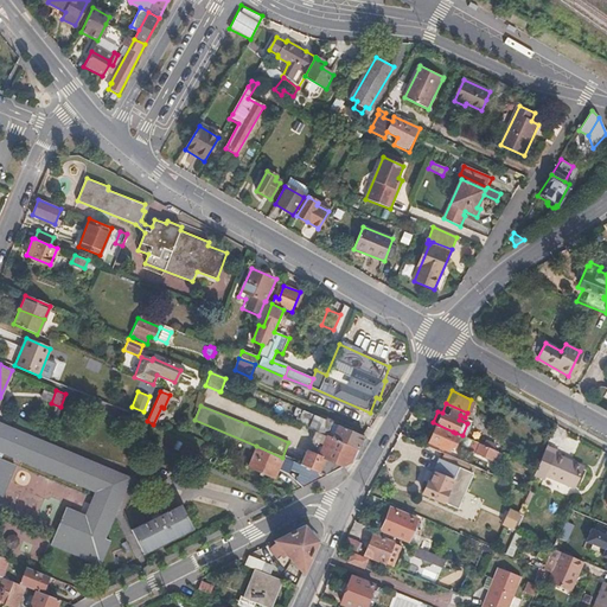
[(292,417),(310,425),(308,427),(326,435),(358,448),(362,442),(364,436),(295,408),(292,417)]
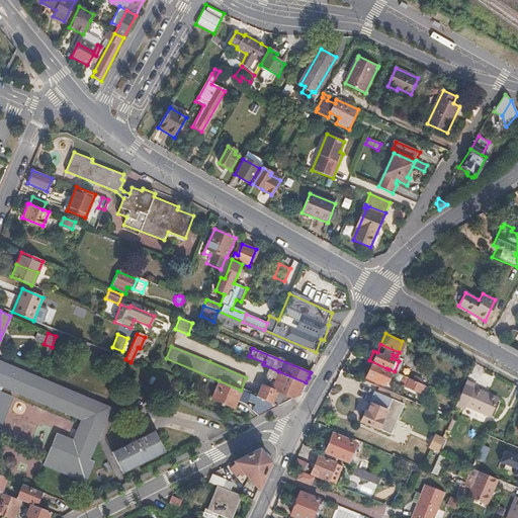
[(111,406),(41,377),(0,360),(0,425),(12,396),(0,391),(1,386),(12,391),(81,419),(73,439),(55,433),(42,464),(85,482),(93,460),(89,459),(111,406)]
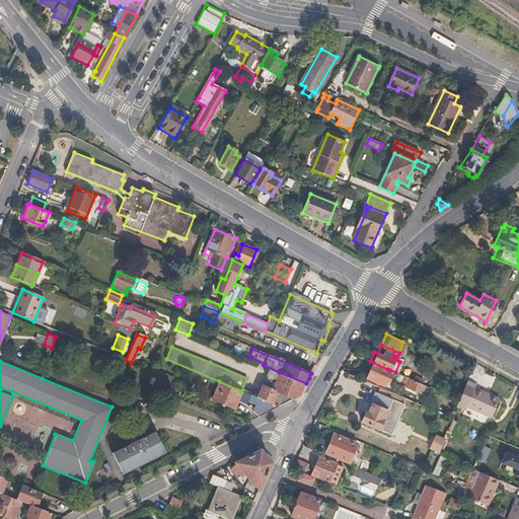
[(385,381),(389,370),(387,369),(370,361),(364,376),(380,383),(382,380),(385,381)]
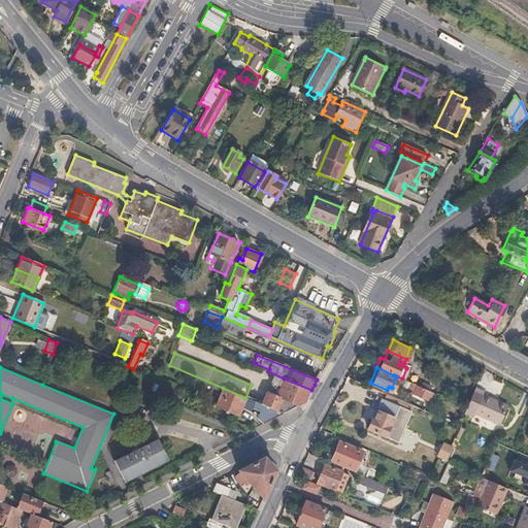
[(304,403),(311,390),(284,378),(271,408),(284,414),(304,403)]
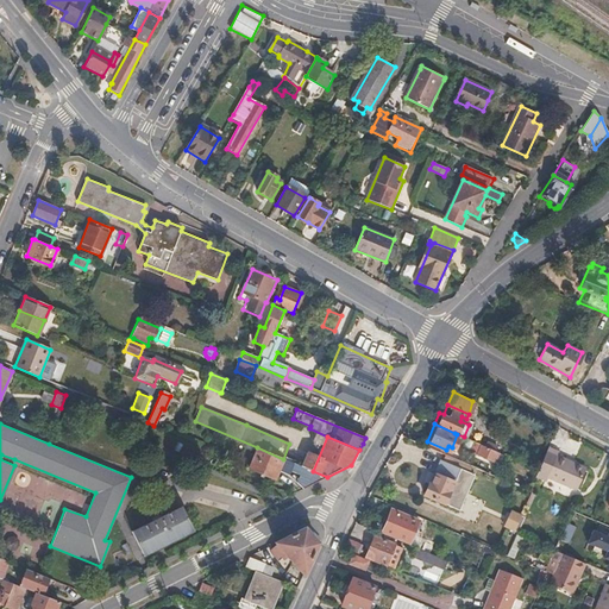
[(494,444),(483,439),(481,444),(493,450),(494,444)]
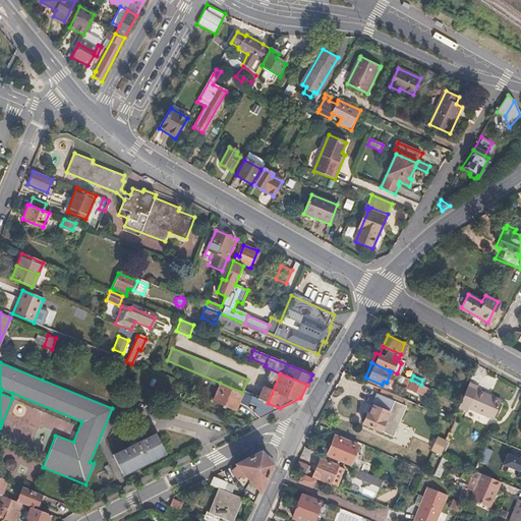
[(420,393),(424,386),(421,385),(411,380),(409,379),(406,387),(420,393)]
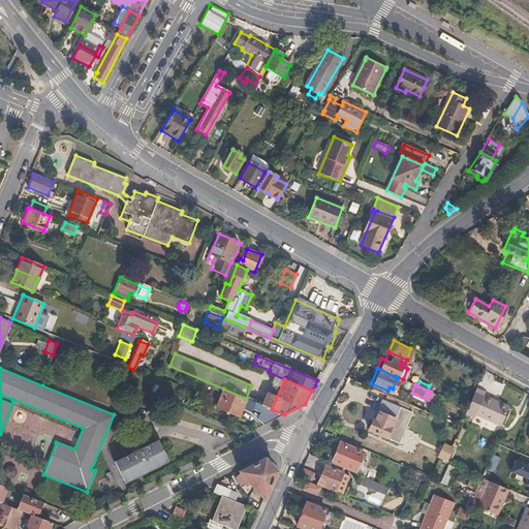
[(474,387),(465,407),(462,413),(470,416),(472,413),(498,425),(499,423),(507,406),(481,395),(484,392),(474,387)]
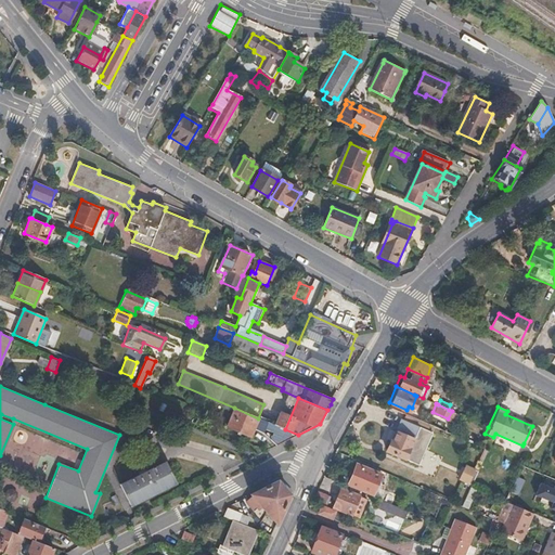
[(253,433),(258,418),(234,408),(227,427),(250,437),(253,433)]
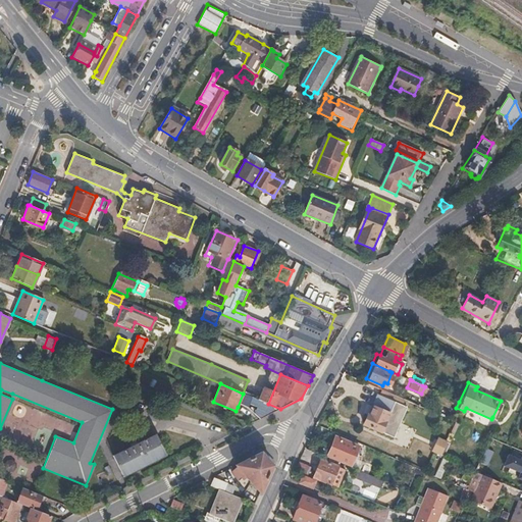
[(395,435),(405,410),(408,401),(380,388),(378,394),(375,393),(370,405),(372,405),(369,414),(366,413),(363,423),(395,435)]
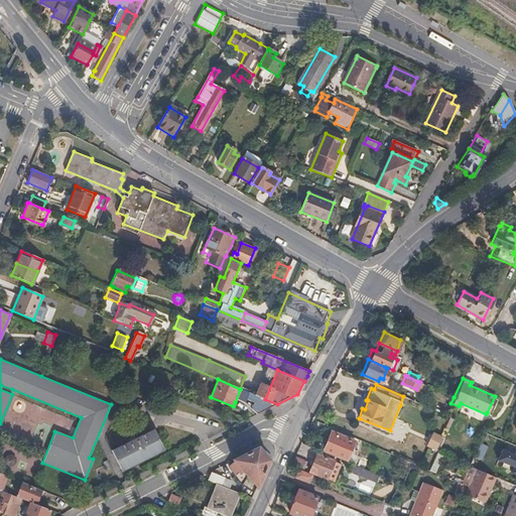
[(257,414),(277,404),(265,399),(240,389),(235,402),(246,406),(257,414)]
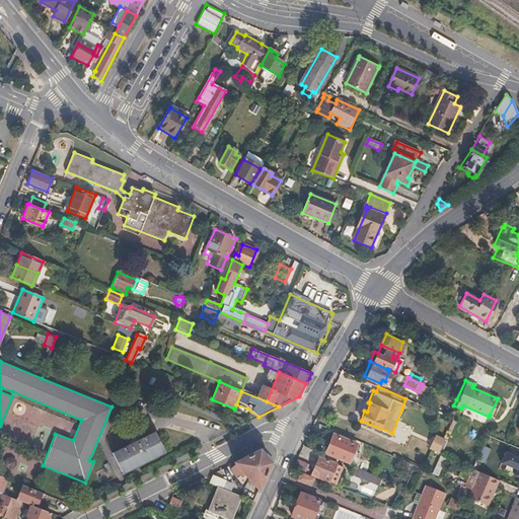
[(123,475),(164,453),(155,432),(112,454),(123,475)]
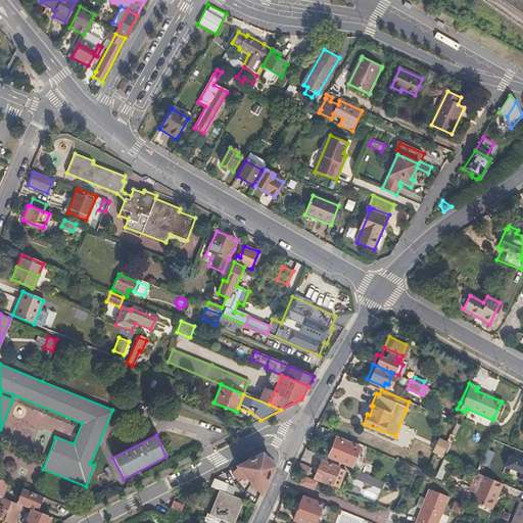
[(351,467),(360,447),(336,437),(327,457),(351,467)]
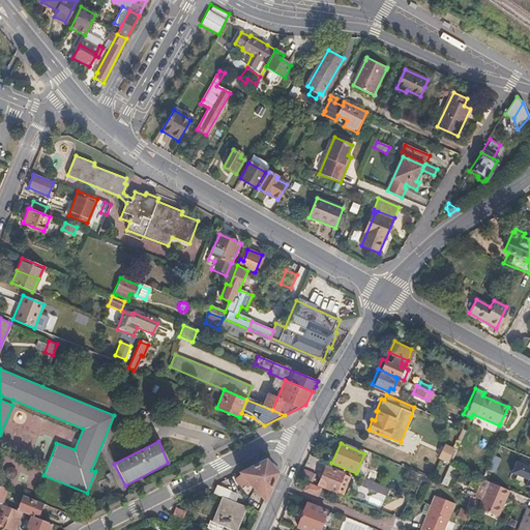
[(450,462),(455,447),(444,443),(438,458),(450,462)]
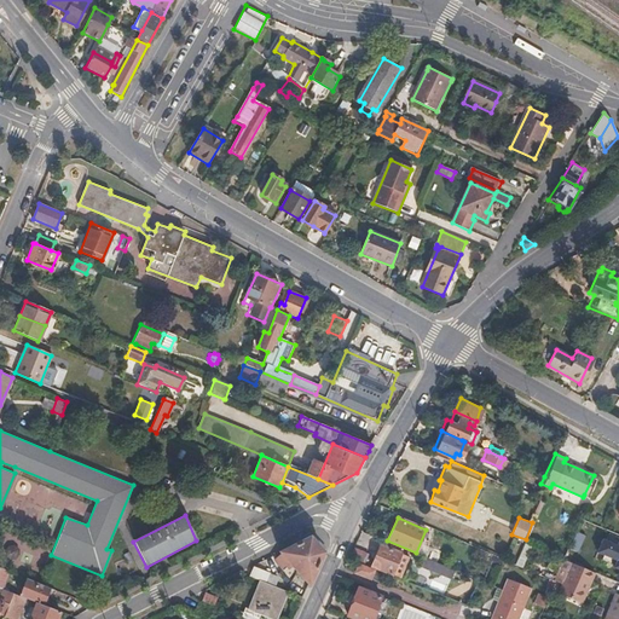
[(618,542),(606,537),(596,559),(618,567),(618,542)]
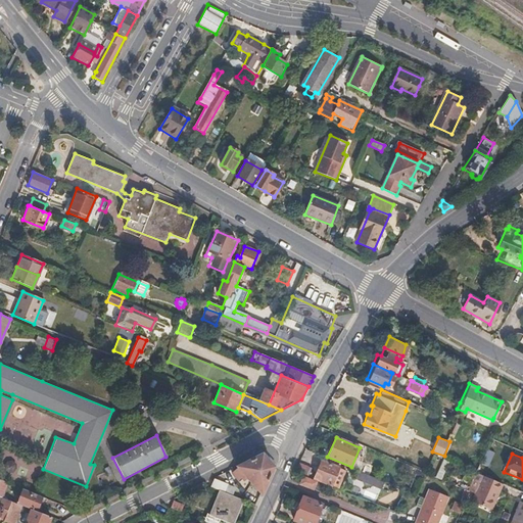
[(259,494),(273,467),(262,455),(260,455),(236,466),(238,469),(232,474),(237,480),(243,475),(259,494)]
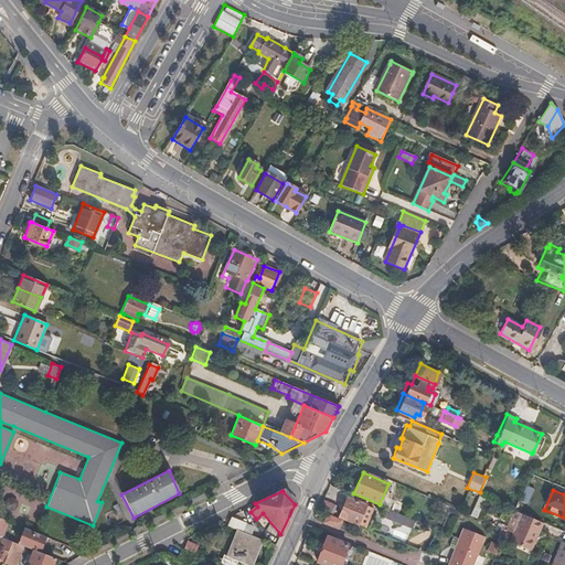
[(366,526),(374,507),(347,497),(339,515),(366,526)]
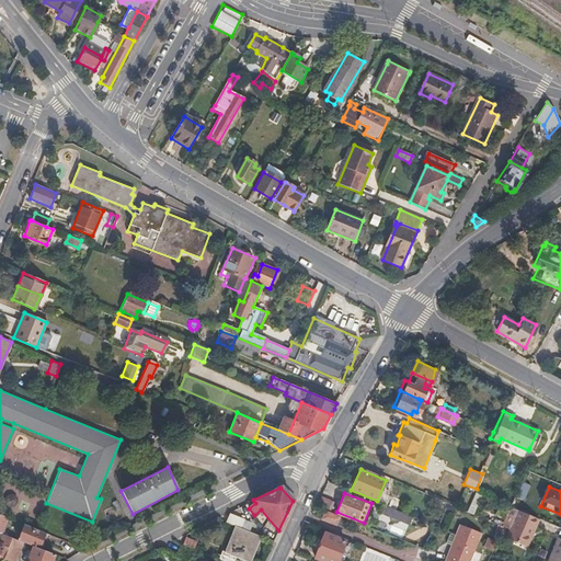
[(473,515),(481,496),(474,493),(467,512),(473,515)]
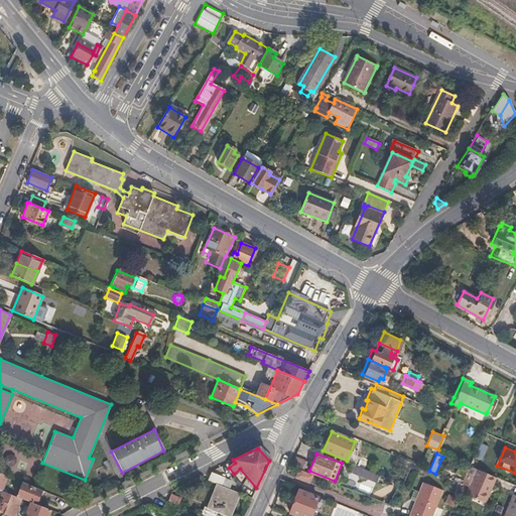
[(370,494),(379,475),(354,465),(346,484),(370,494)]
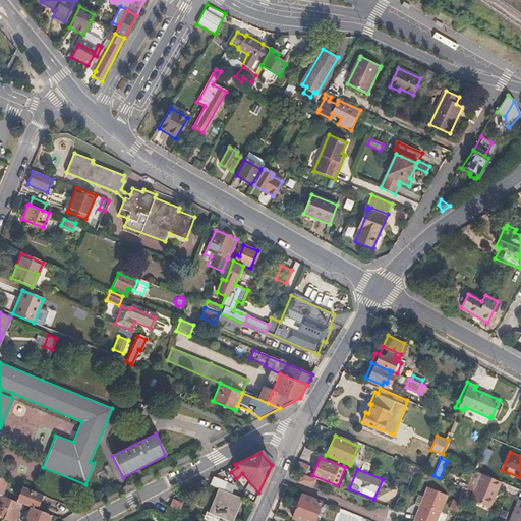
[(478,478),(481,472),(473,469),(465,487),(473,491),(478,478)]
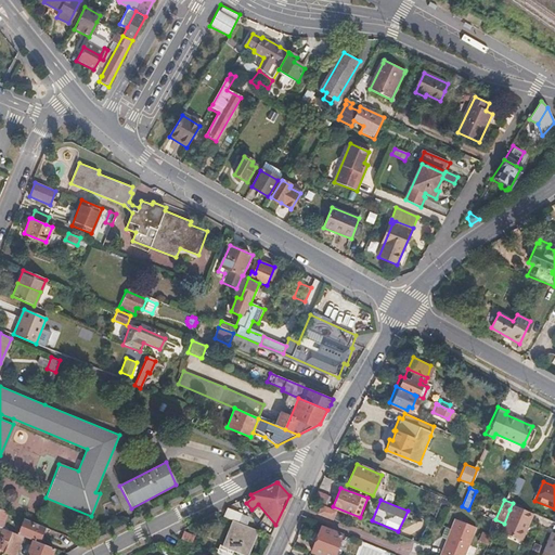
[(510,510),(504,524),(501,531),(524,541),(527,533),(531,524),(530,523),(534,513),(513,503),(510,510)]
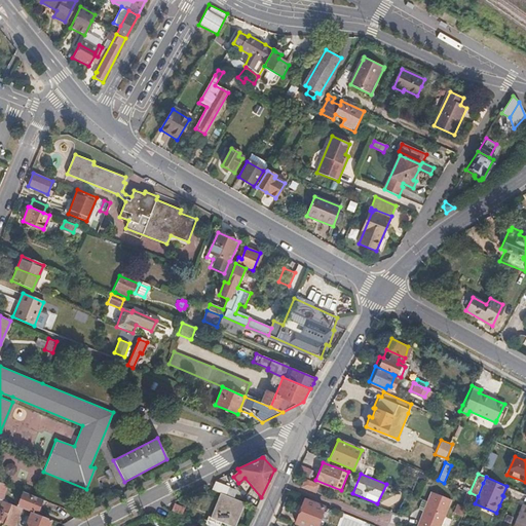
[(315,491),(318,485),(304,479),(302,486),(315,491)]
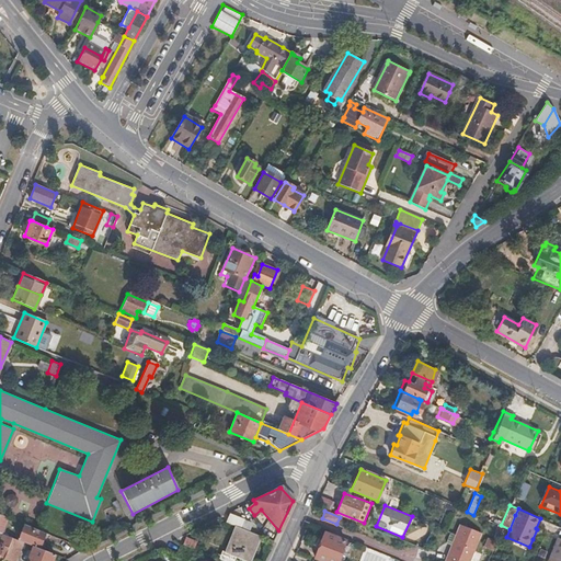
[(243,530),(247,521),(228,513),(226,523),(237,527),(243,530)]
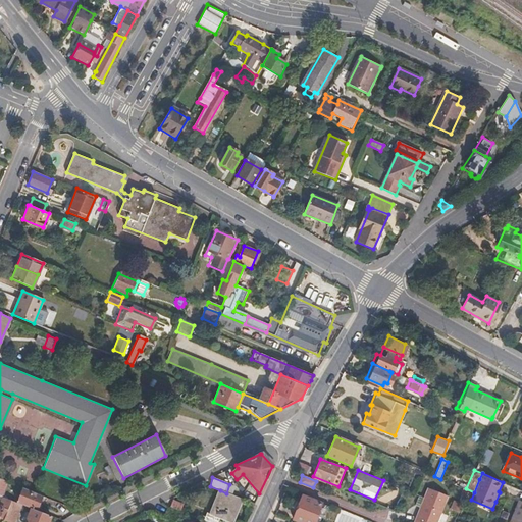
[(35,510),(41,497),(21,488),(16,502),(21,505),(31,508),(35,510)]
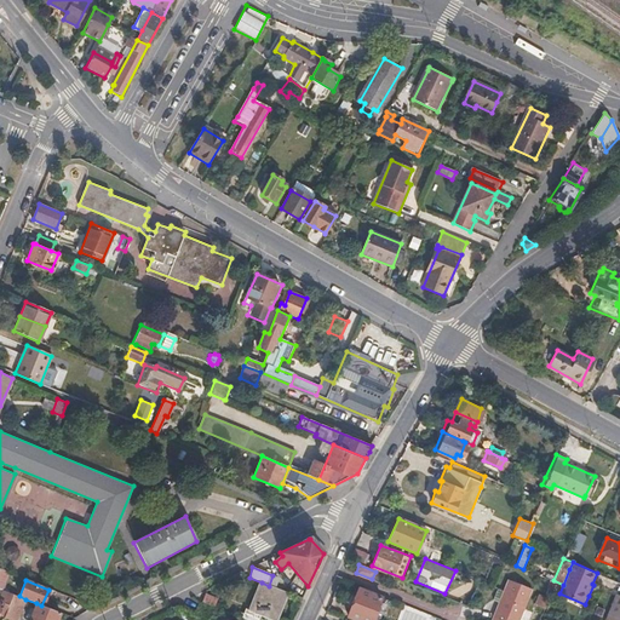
[(518,619),(527,601),(530,590),(506,580),(492,619),(518,619)]
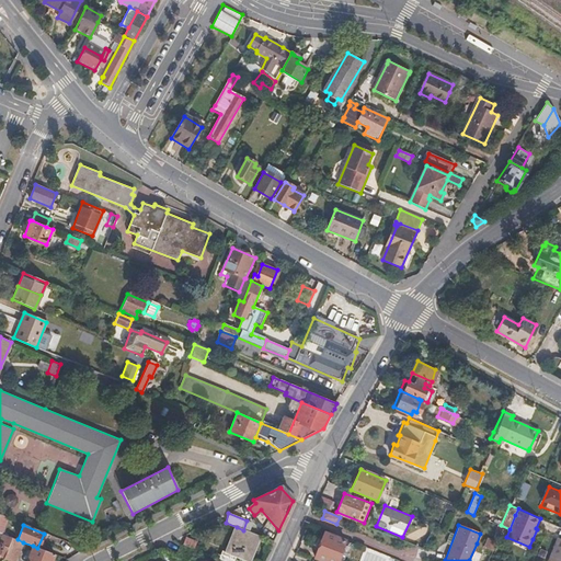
[(248,560),(249,560),(259,536),(243,530),(237,527),(227,552),(220,550),(217,559),(221,560),(232,560),(236,557),(248,560)]
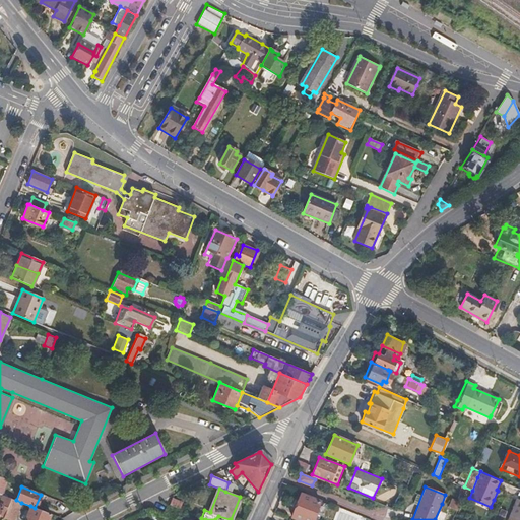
[(304,519),(311,519),(319,501),(302,494),(293,516),(304,519)]
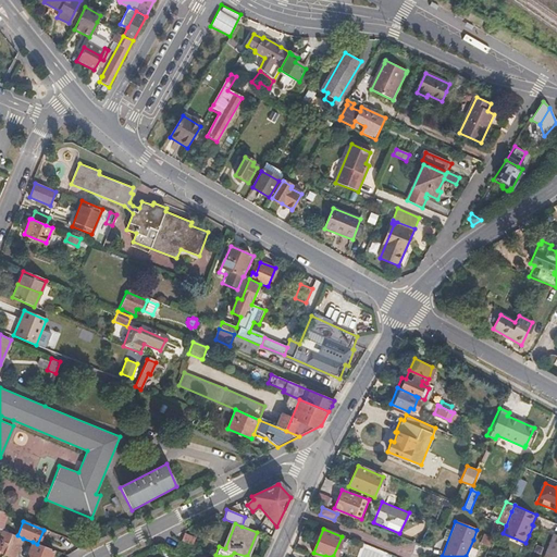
[(0,548),(1,546),(5,547),(12,534),(2,530),(0,535),(0,548)]
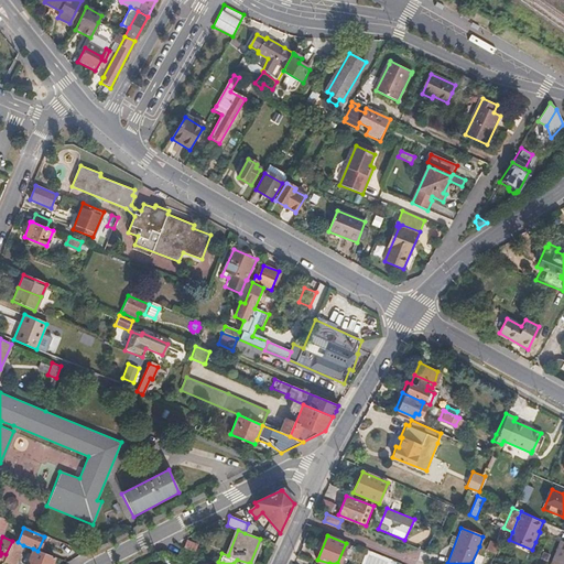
[(563,563),(563,540),(561,539),(555,551),(559,552),(552,563),(563,563)]
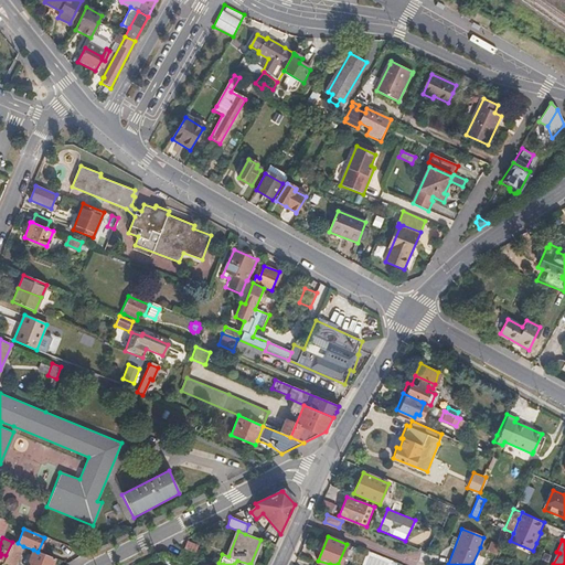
[(11,564),(14,564),(23,546),(18,543),(12,542),(6,555),(3,562),(11,564)]
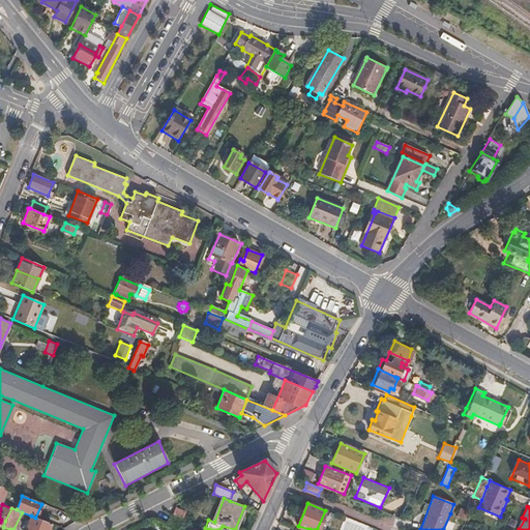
[(181,519),(184,511),(175,508),(173,514),(181,519)]
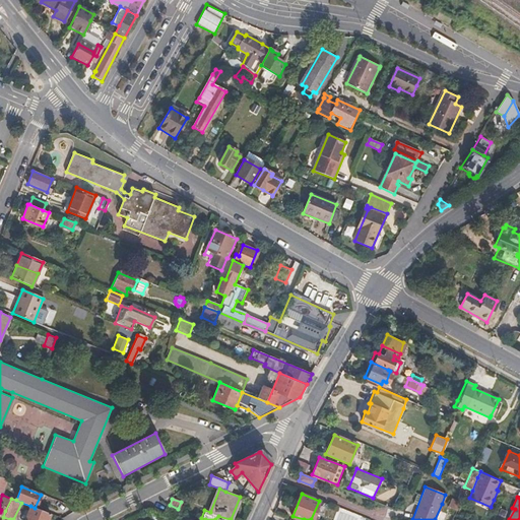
[(457,511),(460,503),(451,499),(448,507),(457,511)]
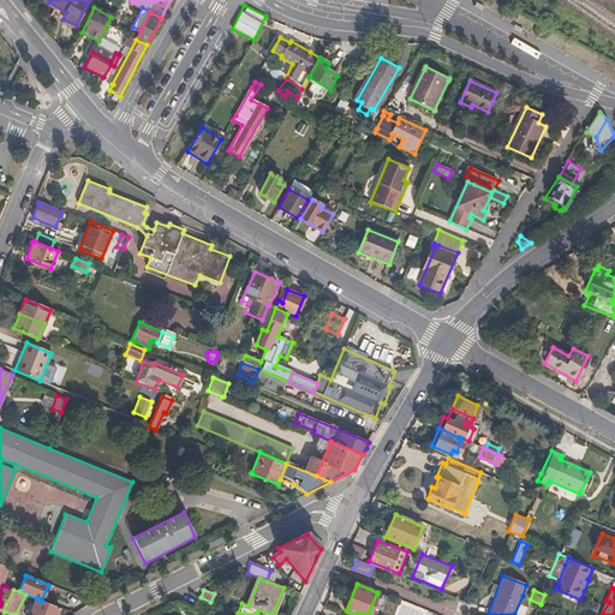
[(57,614),(59,608),(41,601),(36,598),(28,614),(57,614)]
